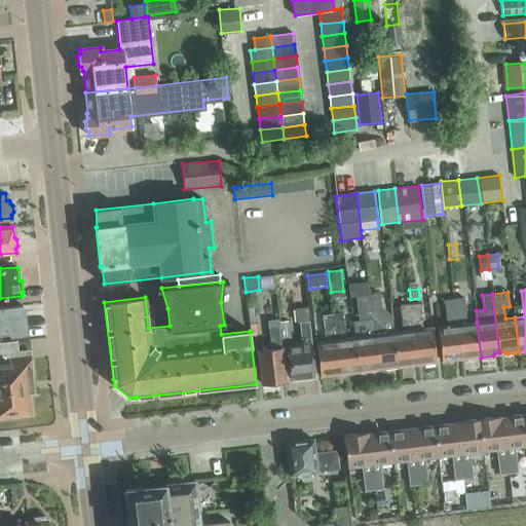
[(481,358),(477,323),(466,324),(463,298),(453,299),(461,358),(466,357),(468,359),(481,358)]
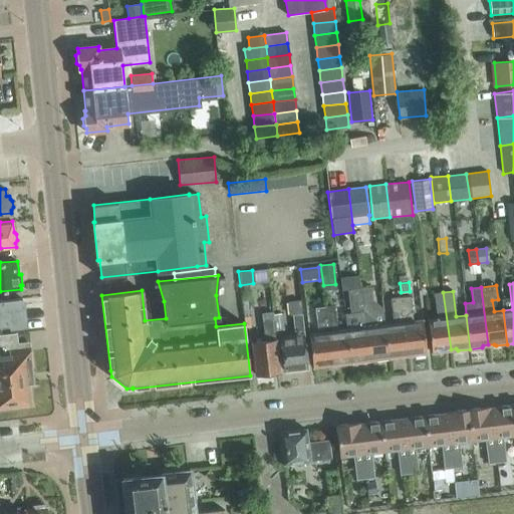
[(451,349),(443,292),(434,293),(437,318),(427,319),(431,351),(433,351),(434,353),(444,352),(445,350),(451,349)]
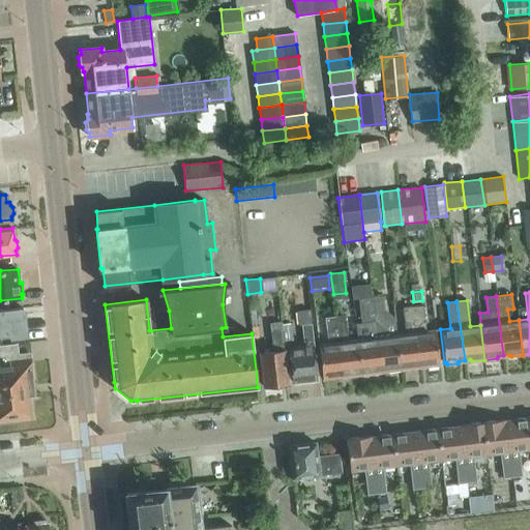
[(422,305),(412,306),(419,365),(425,365),(428,366),(438,365),(438,363),(439,363),(435,330),(425,331),(422,305)]
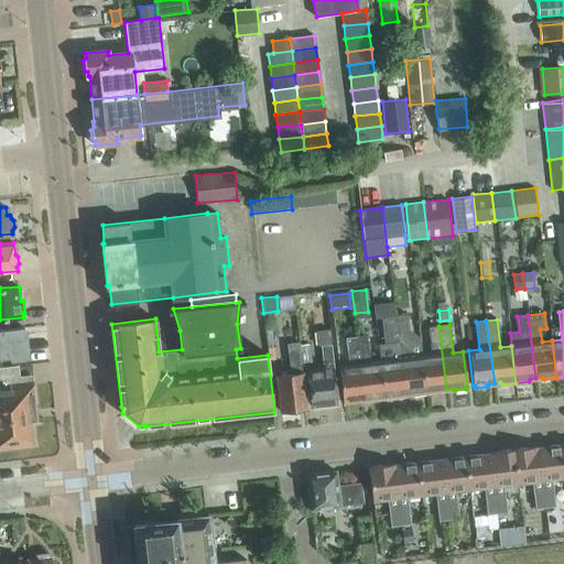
[(446,389),(438,326),(429,327),(432,355),(422,356),(426,394),(440,392),(441,390),(446,389)]
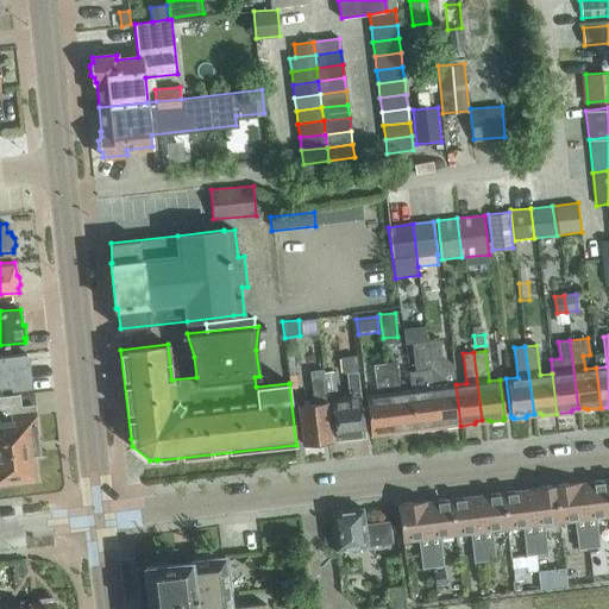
[(24,353),(0,356),(0,395),(1,395),(0,387),(27,384),(26,369),(29,368),(29,359),(25,359),(24,353)]
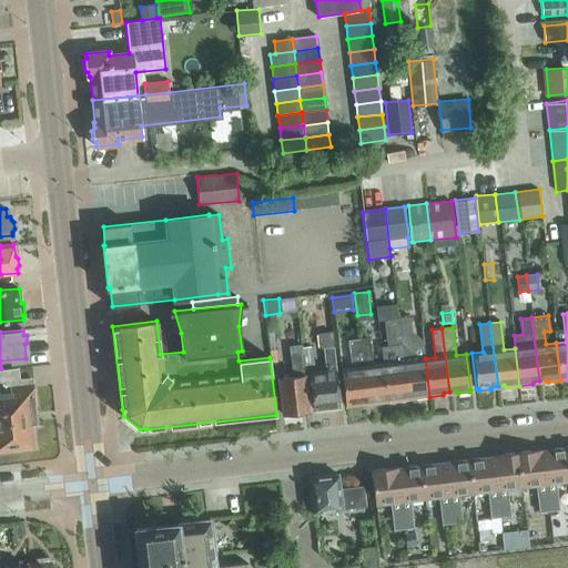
[(416,398),(429,397),(425,358),(422,332),(401,334),(408,397),(414,396),(416,398)]
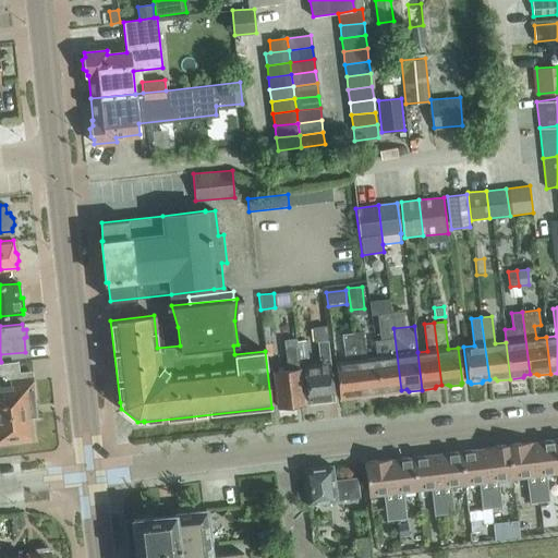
[(373,330),(381,396),(393,393),(396,391),(401,390),(393,328),(373,330)]
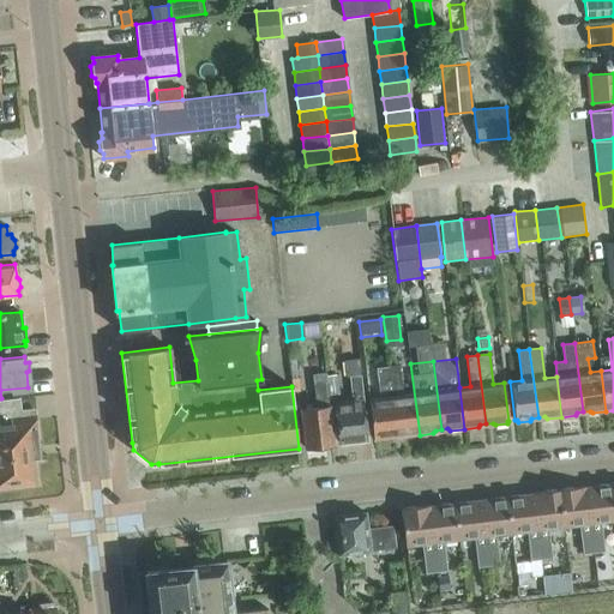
[(419,434),(414,393),(403,395),(399,365),(387,367),(396,435),(403,434),(405,437),(419,434)]
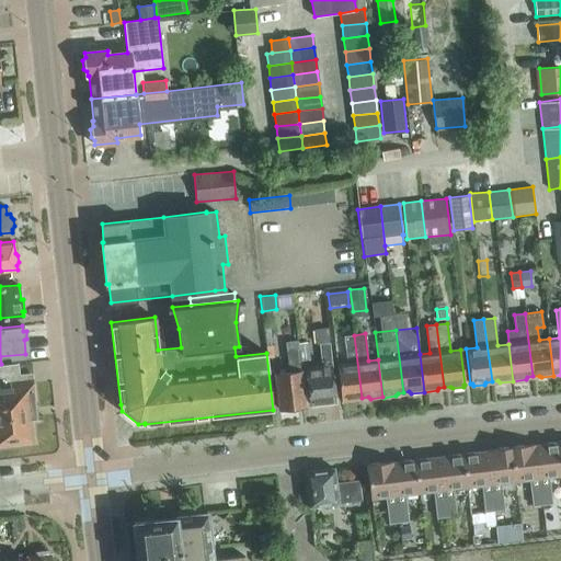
[(362,398),(354,335),(343,336),(347,364),(336,365),(341,400),(343,400),(343,402),(355,401),(356,398),(362,398)]
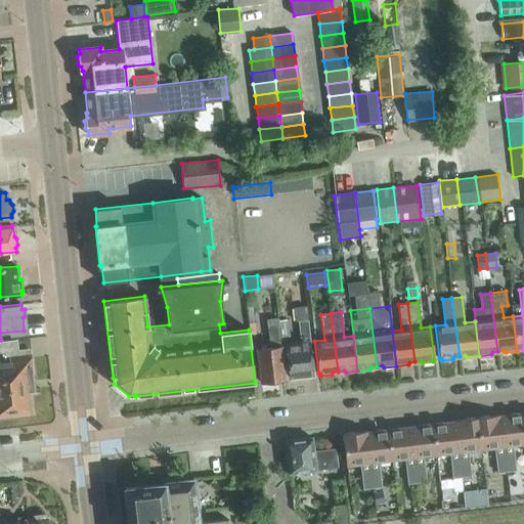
[(267,319),(268,329),(278,328),(277,318),(267,319)]
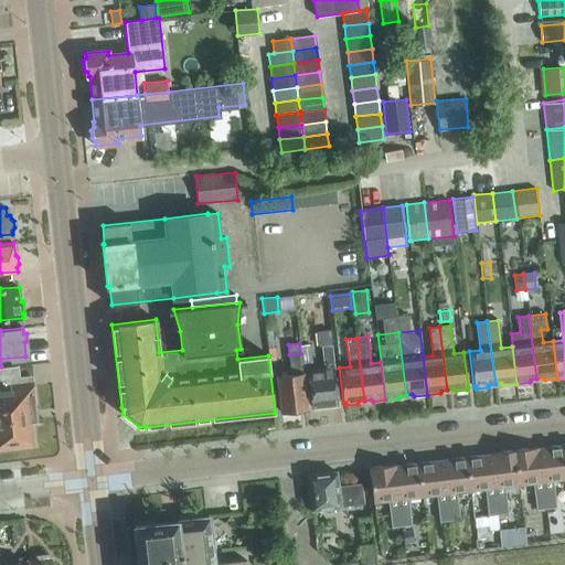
[(311,361),(309,343),(300,344),(302,362),(311,361)]
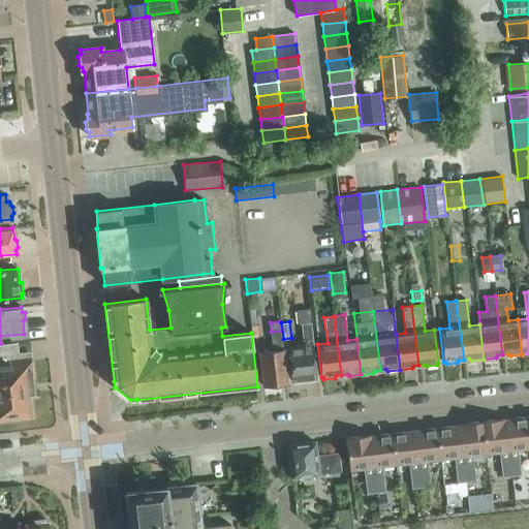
[(307,379),(316,378),(312,344),(313,344),(310,323),(301,324),(303,340),(305,340),(306,345),(287,347),(292,381),(294,381),(298,382),(305,381),(307,379)]
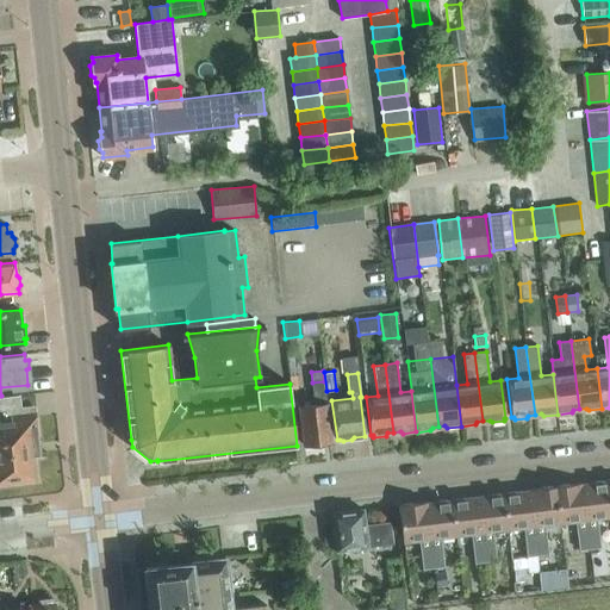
[(304,446),(332,442),(324,381),(312,383),(315,399),(319,399),(319,404),(299,408),(304,446)]
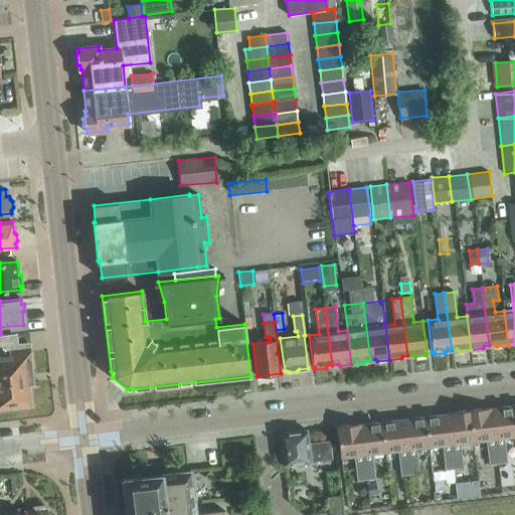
[(0,406),(28,403),(25,382),(31,382),(27,344),(17,345),(16,334),(0,335),(0,406)]
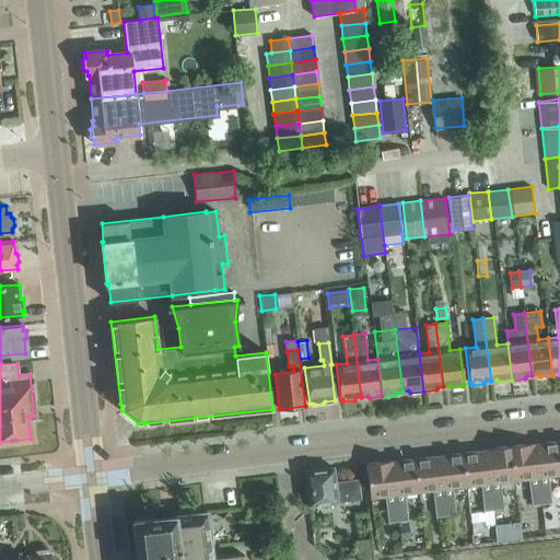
[(559,475),(559,459),(558,441),(535,444),(534,443),(541,503),(551,502),(548,477),(559,475)]
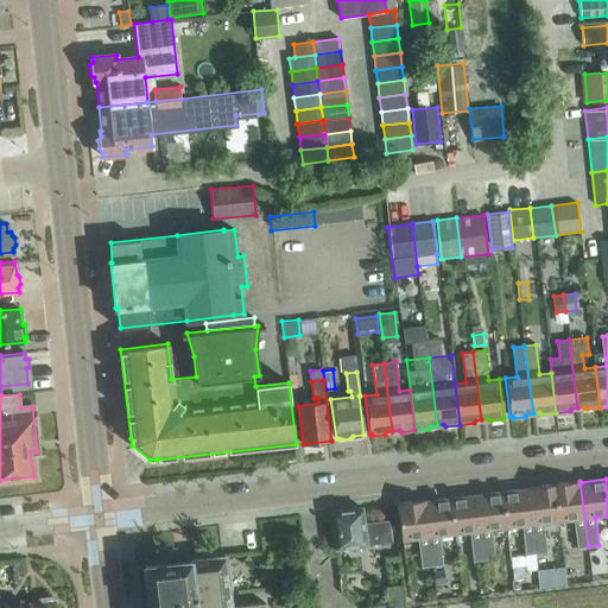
[(588,546),(580,481),(553,485),(558,523),(574,520),(577,549),(588,546)]
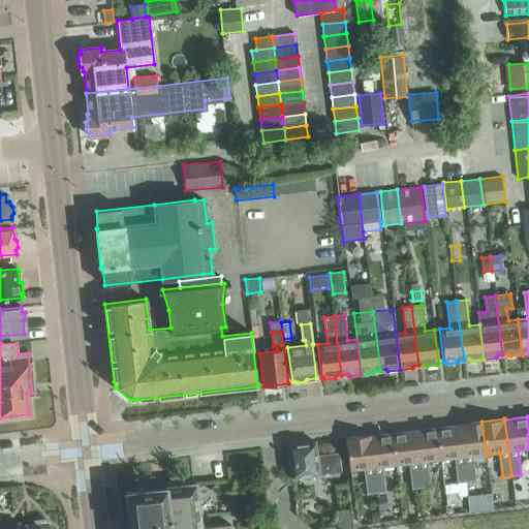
[(486,455),(481,422),(459,425),(466,481),(475,480),(472,456),(486,455)]
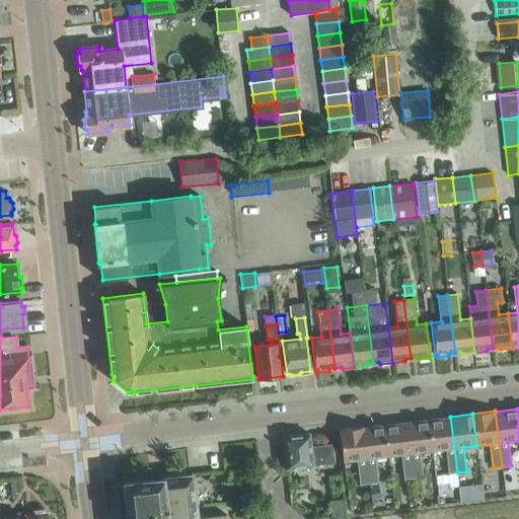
[(457,472),(450,417),(428,420),(432,451),(445,449),(448,473),(457,472)]
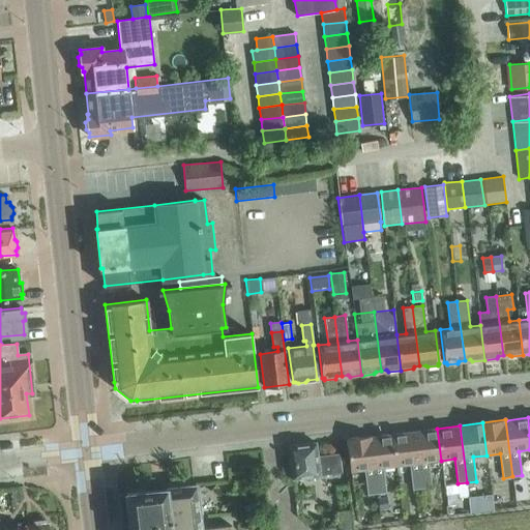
[(441,461),(437,429),(414,432),(421,488),(431,487),(428,462),(441,461)]
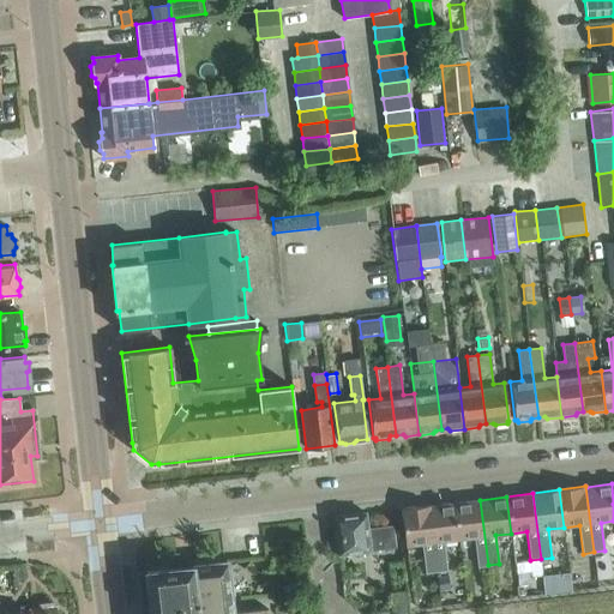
[(488,565),(480,500),(453,503),(458,540),(475,539),(479,566),(488,565)]
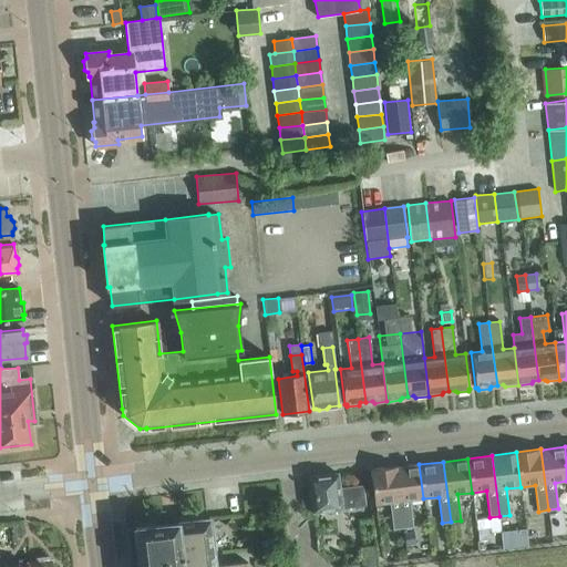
[(423,498),(419,464),(395,467),(395,466),(394,466),(402,527),(412,526),(409,501),(423,498)]
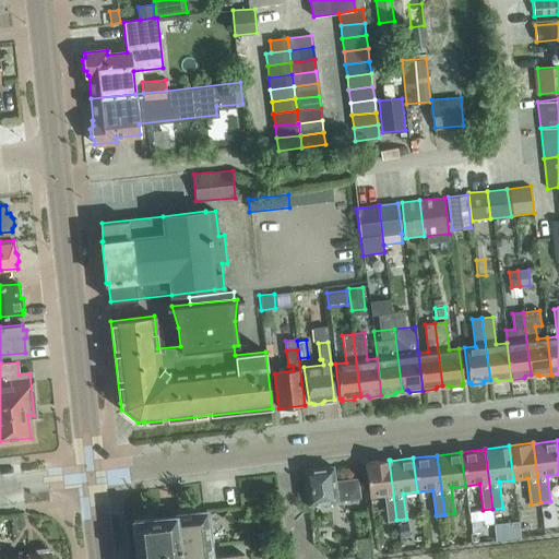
[(396,520),(389,460),(366,463),(369,498),(384,496),(384,500),(388,521),(396,520)]
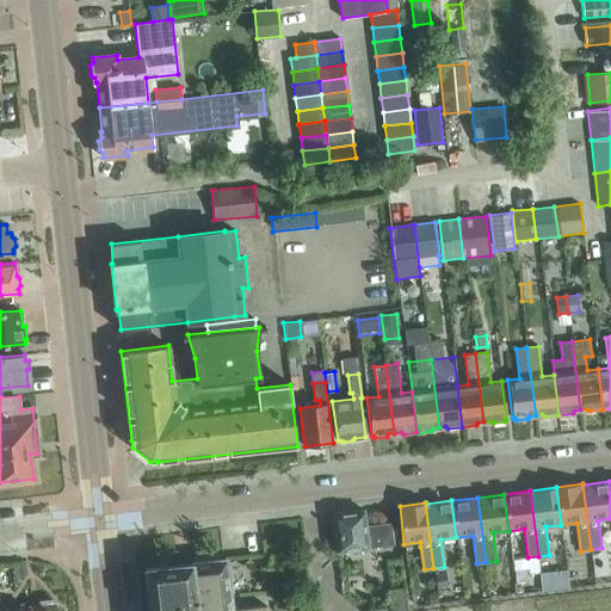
[(337,553),(394,545),(392,523),(365,526),(364,511),(332,514),(337,553)]
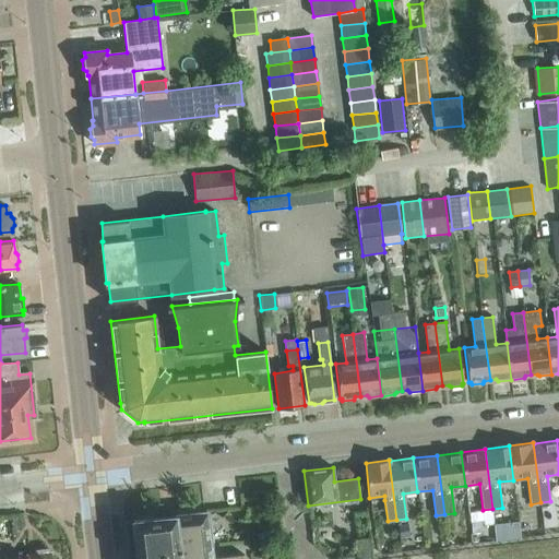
[(492,509),(483,510),(485,528),(495,527),(492,509)]
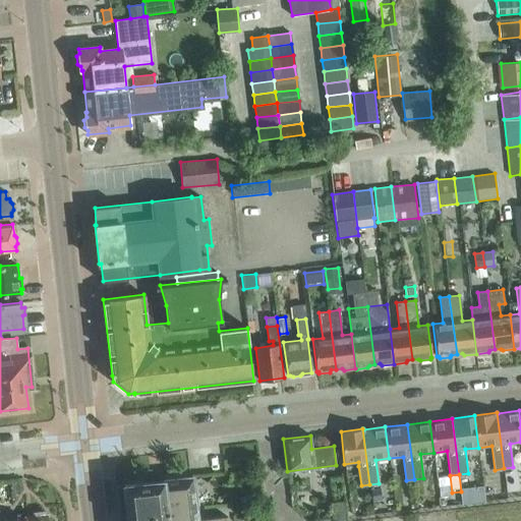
[(196,519),(192,477),(124,484),(127,520),(226,520),(226,516),(196,519)]
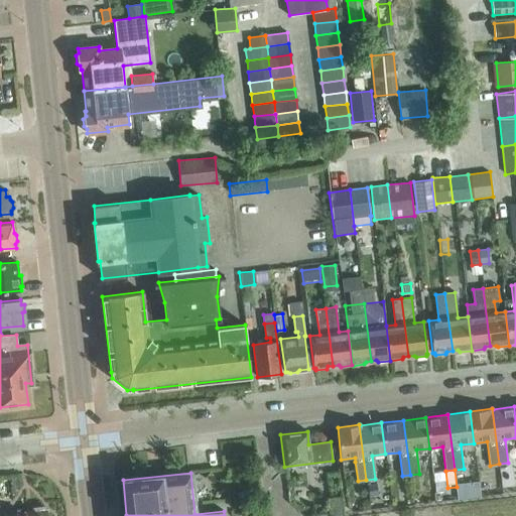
[(378,495),(376,484),(368,485),(370,496),(378,495)]
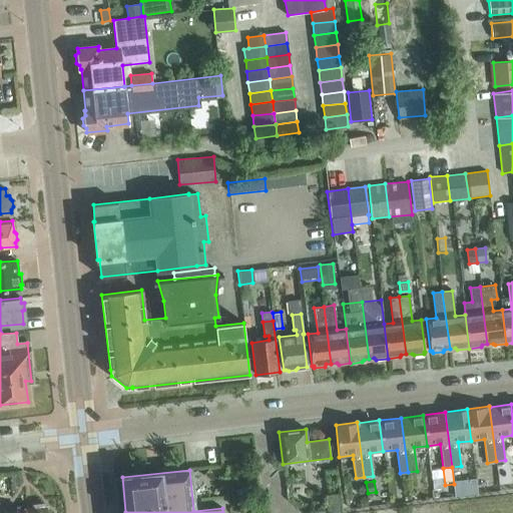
[(341,512),(341,511),(339,494),(325,495),(327,512),(341,512)]
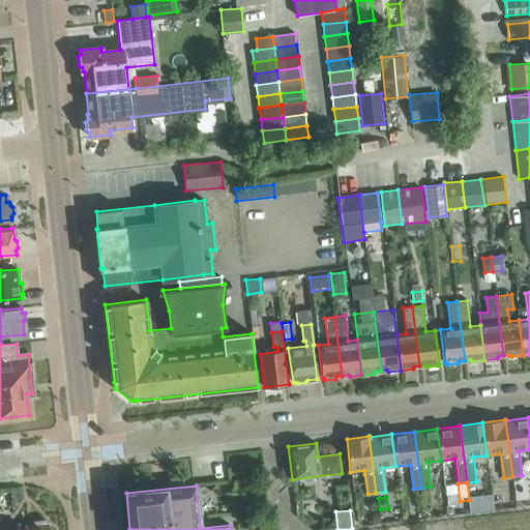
[(26,526),(26,529),(20,529),(1,529),(0,528),(0,529),(49,529),(49,524),(47,524),(46,520),(34,522),(35,525),(26,526)]
